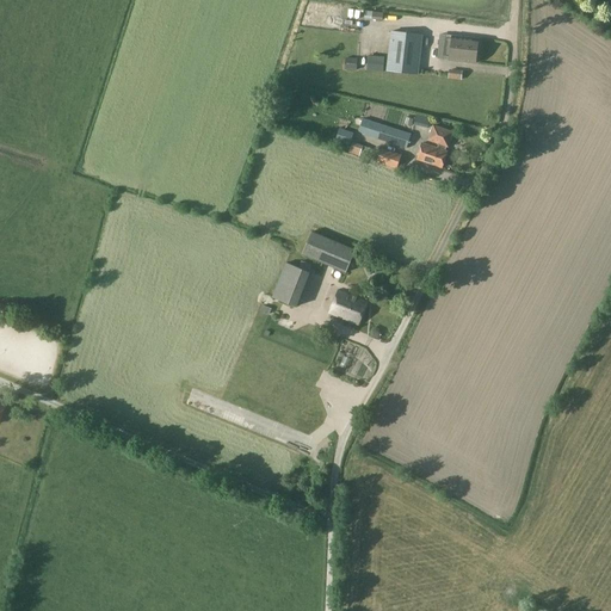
[(423,35),(390,31),(387,71),(418,74),(423,35)]
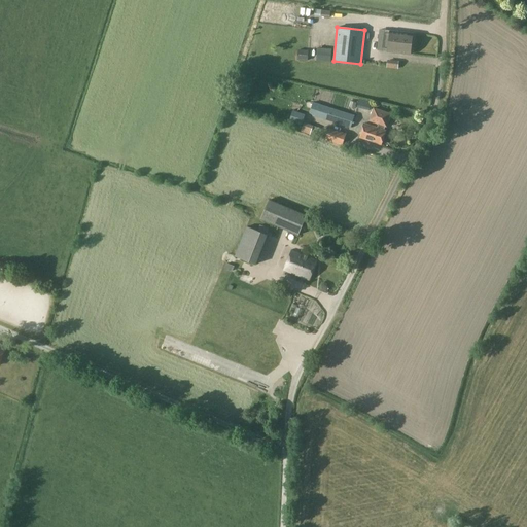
[(390,31),(387,53),(411,56),(414,34),(390,31)]
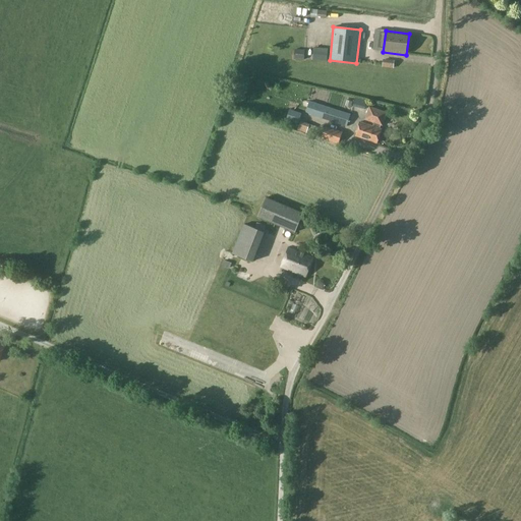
[(311,48),(312,60),(328,59),(327,48),(311,48)]
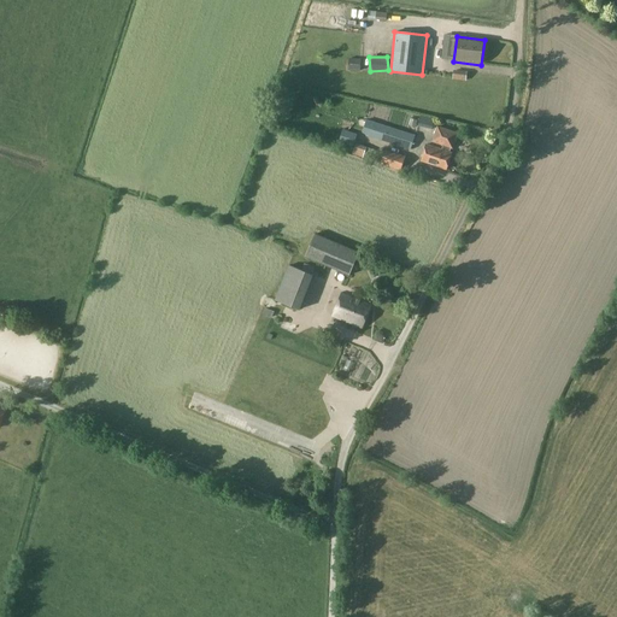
[(360,71),(360,60),(350,59),(348,70),(360,71)]
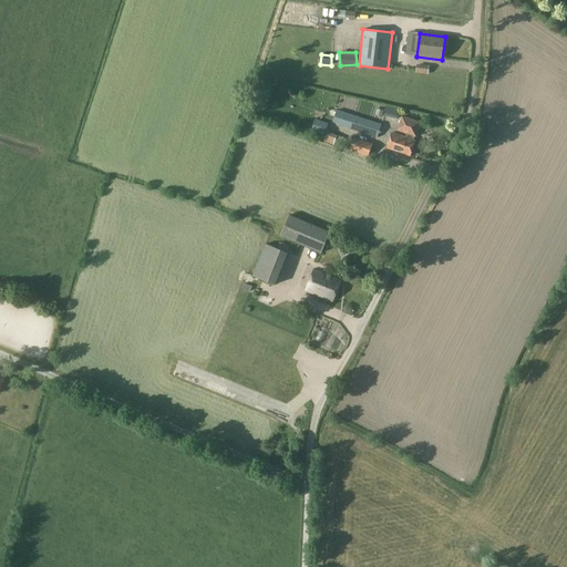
[(397,61),(395,73),(410,75),(411,63),(397,61)]
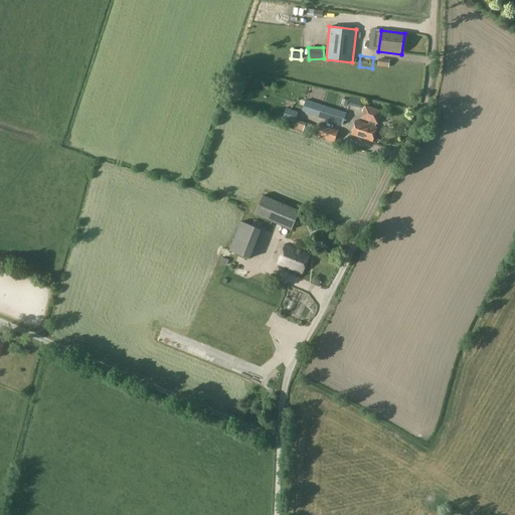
[(312,102),(309,112),(308,115),(343,126),(346,113),(312,102)]
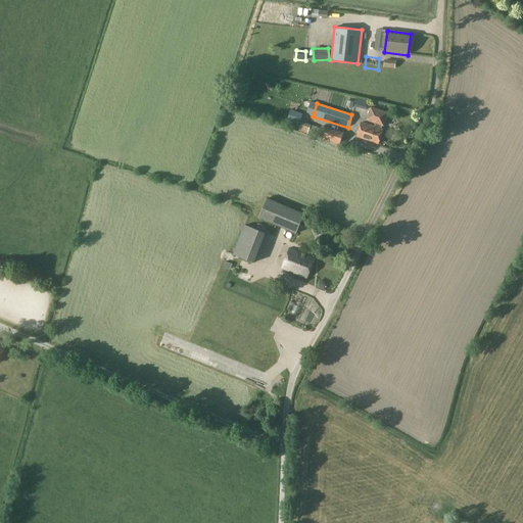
[(371,108),(367,121),(375,124),(374,127),(381,129),(382,126),(383,126),(387,113),(371,108)]
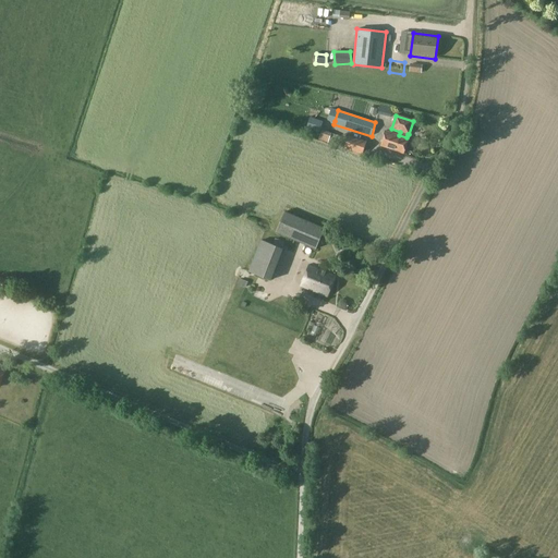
[(306,129),(319,133),(323,122),(311,118),(306,129)]
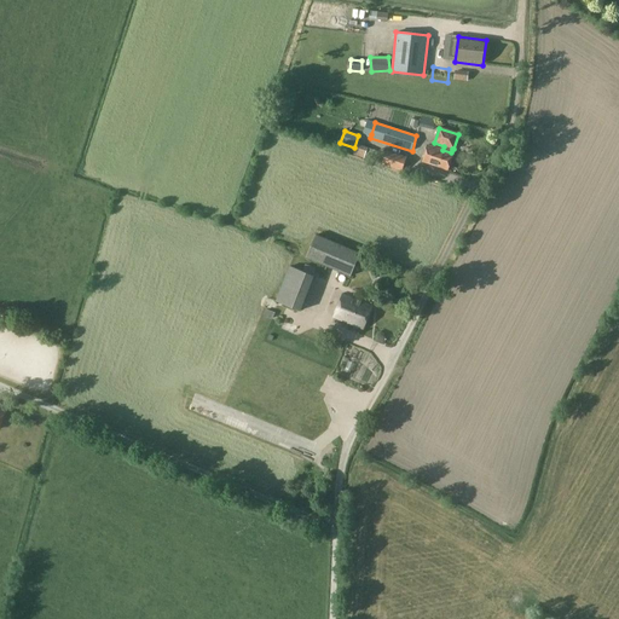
[(428,145),(422,162),(447,171),(453,154),(451,152),(443,150),(428,145)]
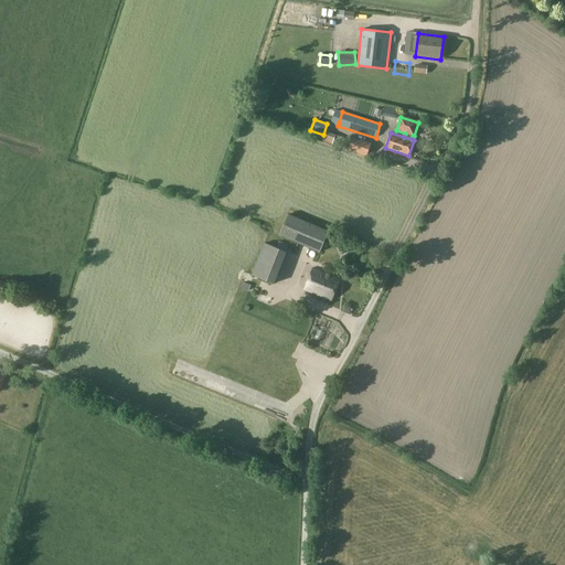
[(332,145),(334,138),(324,135),(322,141),(332,145)]
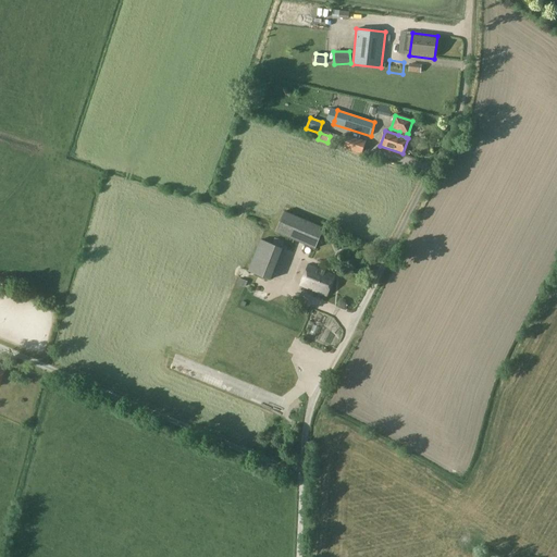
[(362,155),(362,153),(367,141),(348,135),(343,148),(362,155)]
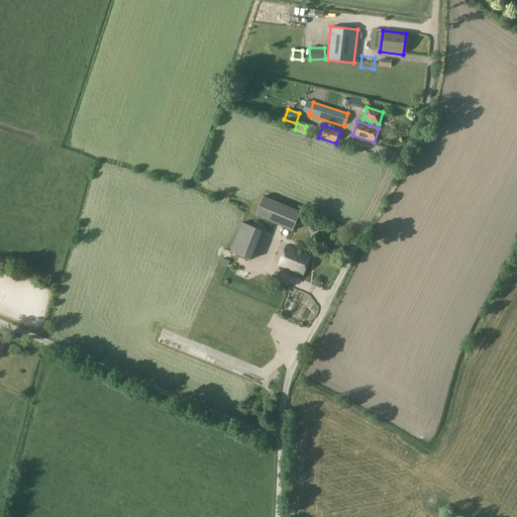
[(263,196),(254,215),(292,230),(300,211),(263,196)]
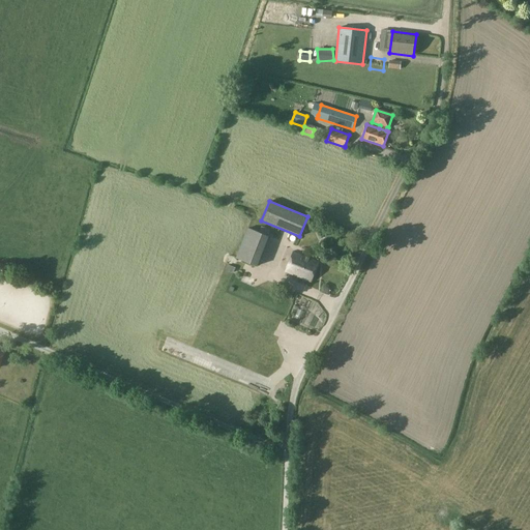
[(260,258),(239,249),(235,258),(257,266),(260,258)]
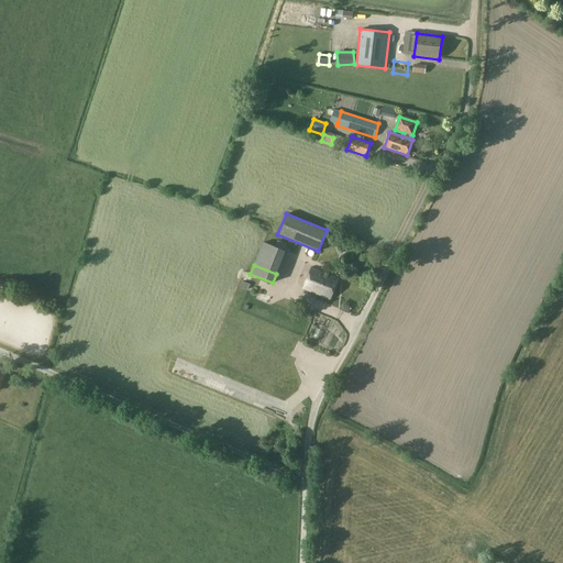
[(312,268),(304,289),(330,300),(339,279),(312,268)]
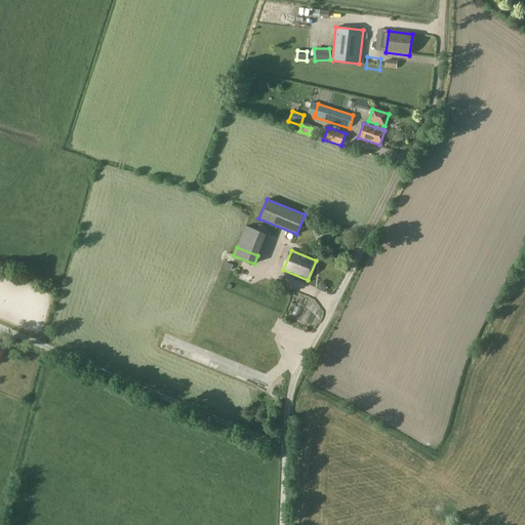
[(148,252),(145,260),(161,266),(164,256),(148,252)]
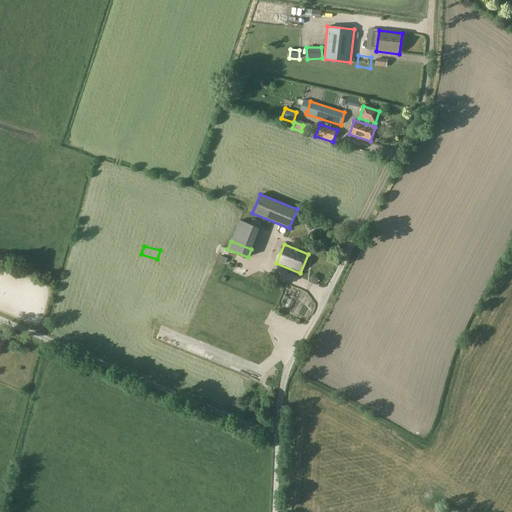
[(283,296),(279,305),(287,309),(292,300),(283,296)]
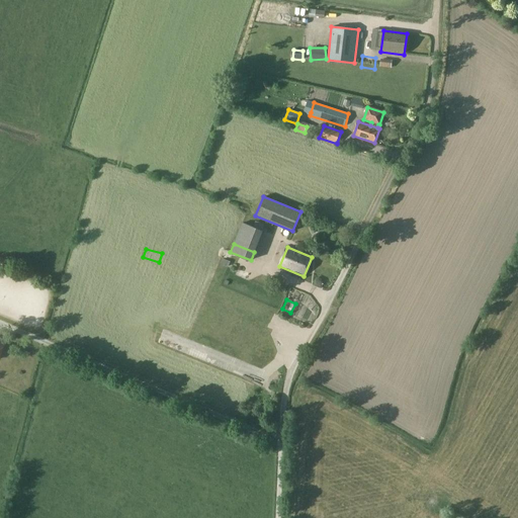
[(206,360),(230,371),(232,366),(220,361),(219,361),(208,356),(206,360)]
